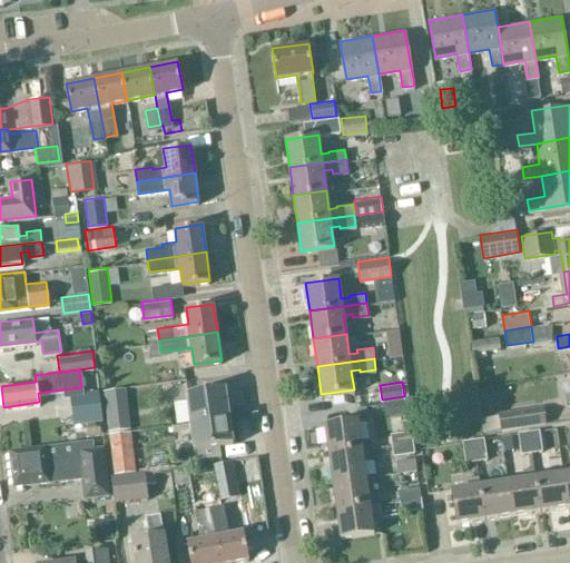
[(126,387),(104,391),(108,430),(130,427),(126,387)]
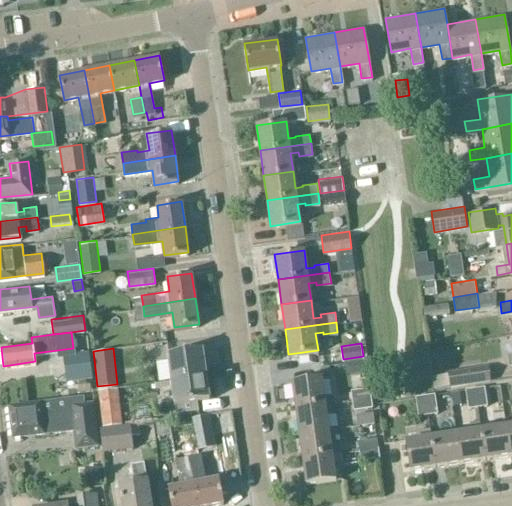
[(206,373),(202,348),(167,353),(171,377),(206,373)]
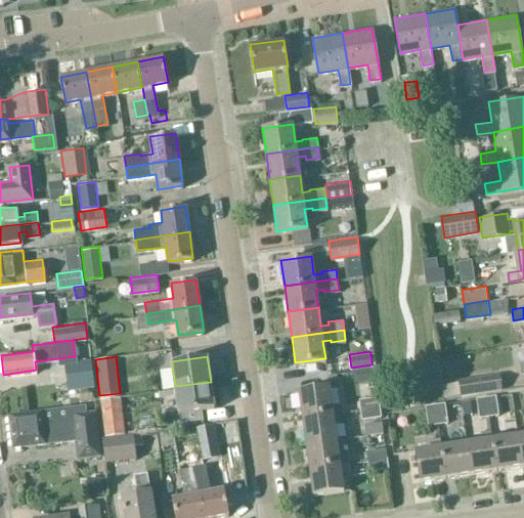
[(94,385),(90,357),(63,361),(68,389),(94,385)]
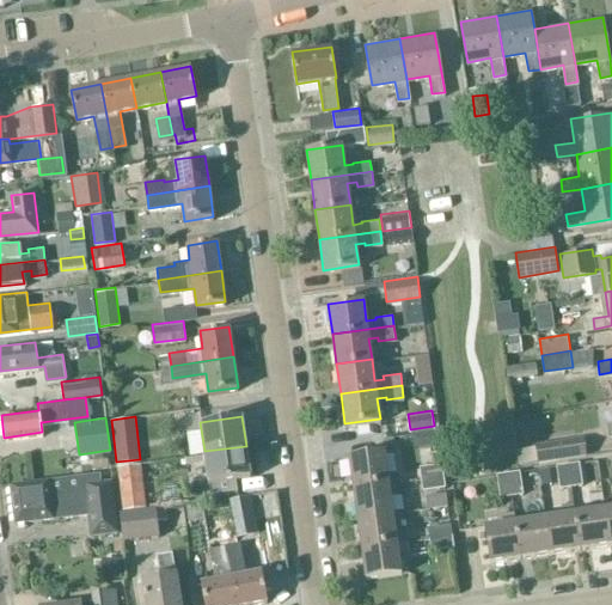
[(434,427),(405,432),(408,447),(436,442),(434,427)]
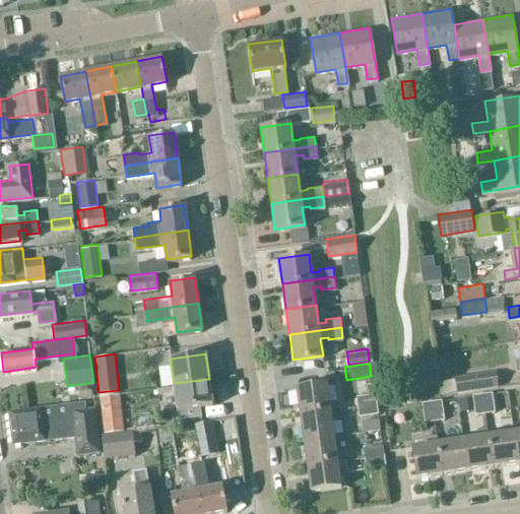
[(496,370),(455,376),(458,391),(498,384),(496,370)]
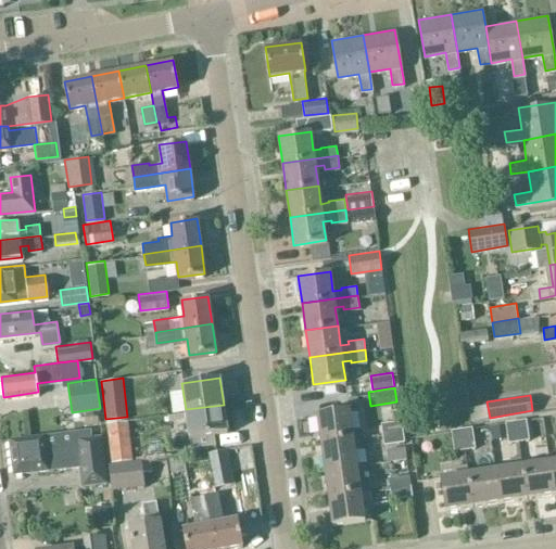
[(227,431),(224,405),(186,409),(189,436),(227,431)]
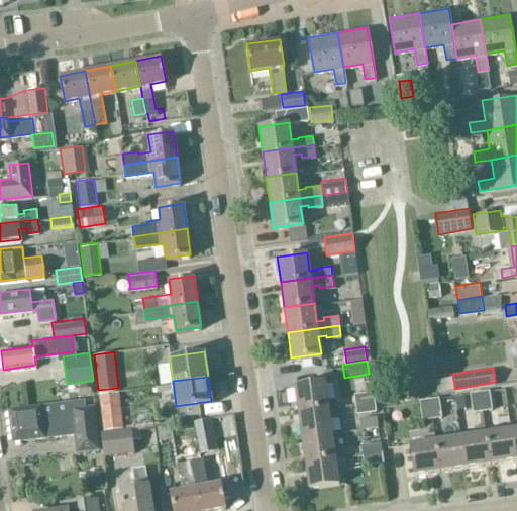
[(295,385),(298,410),(328,406),(325,381),(295,385)]
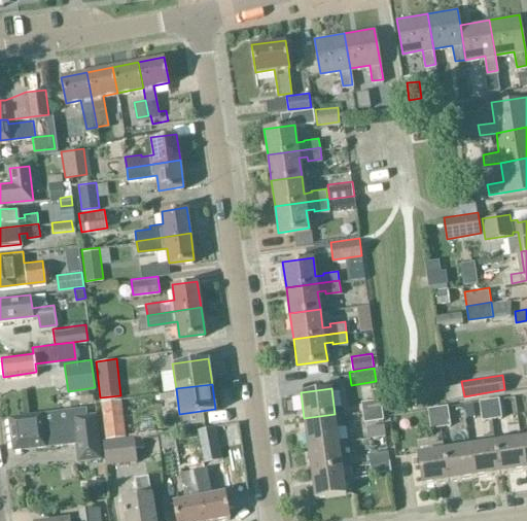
[(489,398),(492,417),(501,416),(498,396),(489,398)]
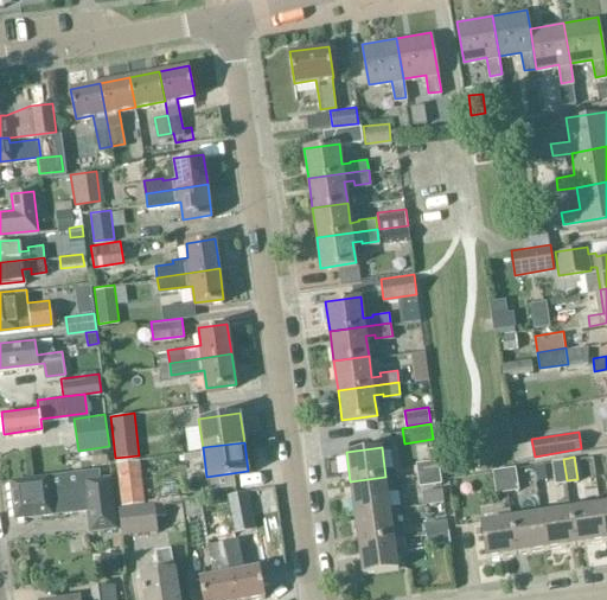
[(417,472),(440,467),(439,458),(416,461),(417,472)]
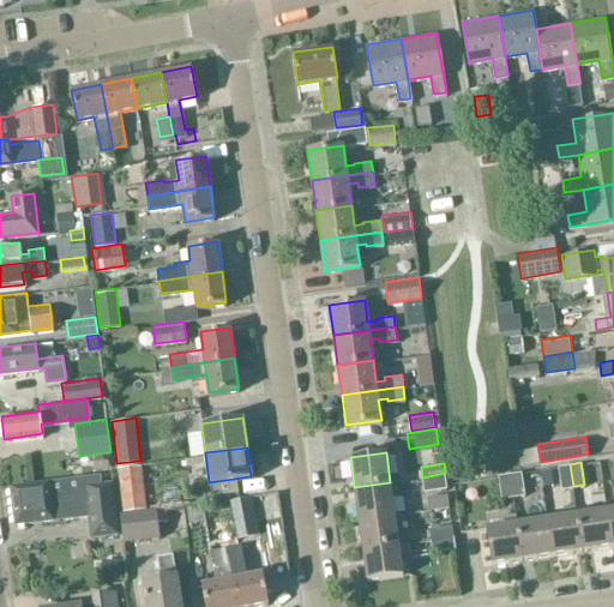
[(146,506),(142,464),(116,467),(122,509),(146,506)]
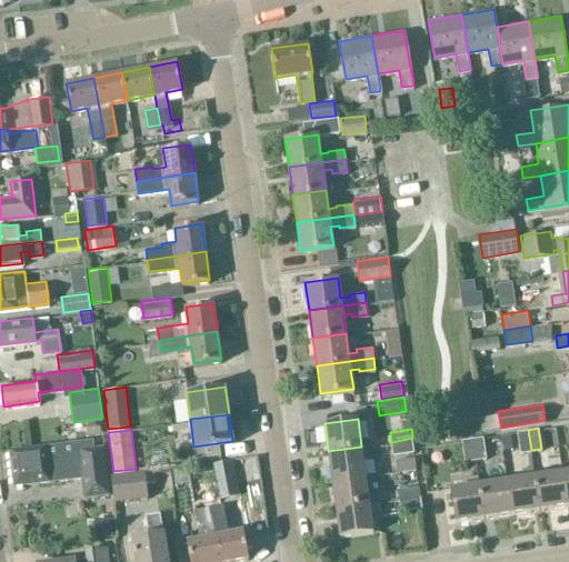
[(520,452),(531,450),(528,430),(517,431),(520,452)]
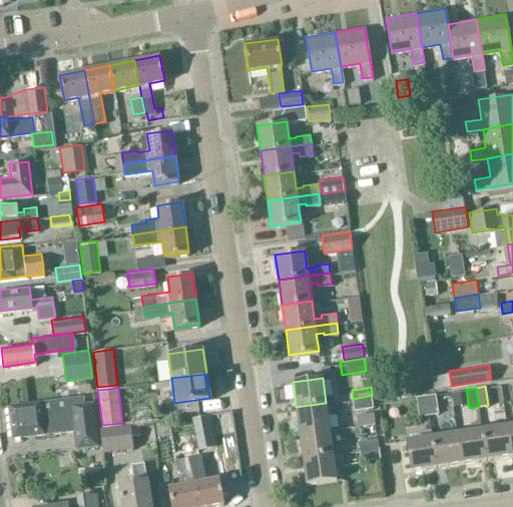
[(435,394),(426,395),(428,414),(438,412),(435,394)]
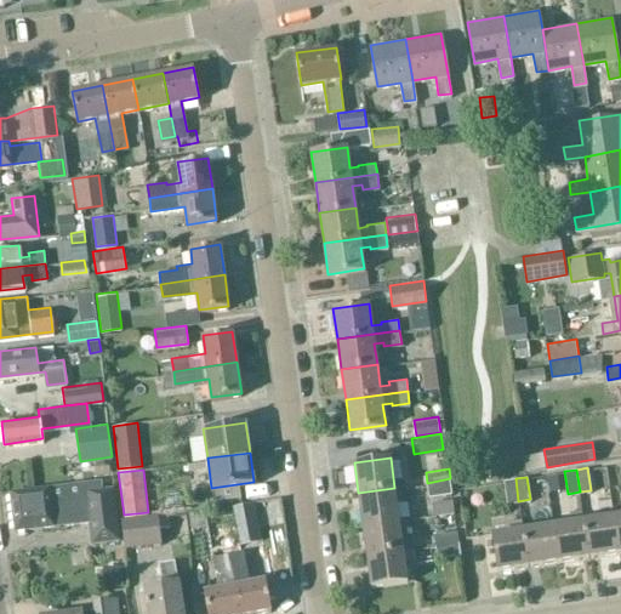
[(118,536),(115,517),(112,485),(101,487),(100,478),(10,489),(15,528),(90,519),(92,540),(118,536)]
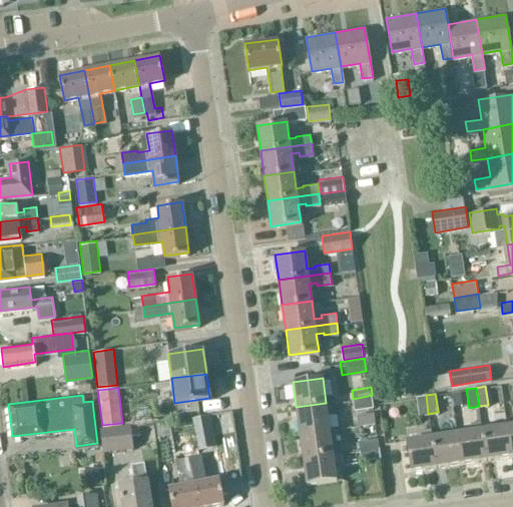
[(419,415),(428,414),(426,395),(416,396),(419,415)]
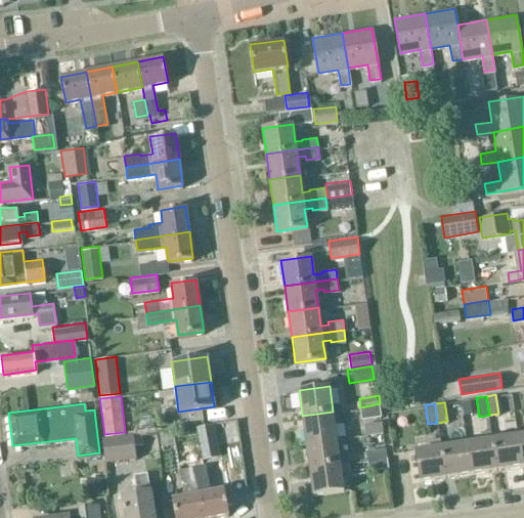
[(381,415),(380,405),(360,407),(361,418),(381,415)]
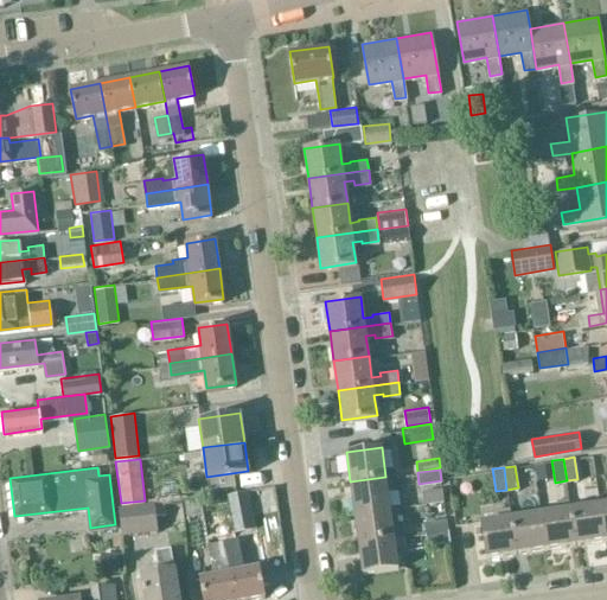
[(350,482),(355,511),(390,506),(385,477),(350,482)]
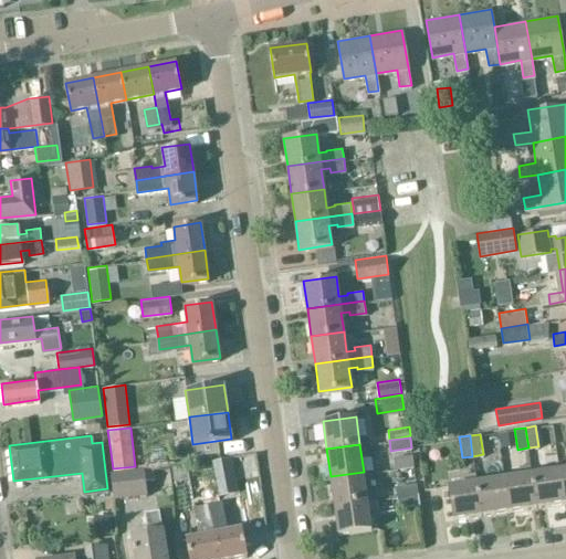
[(237,465),(236,455),(212,460),(215,467),(213,468),(219,499),(236,496),(231,466),(237,465)]
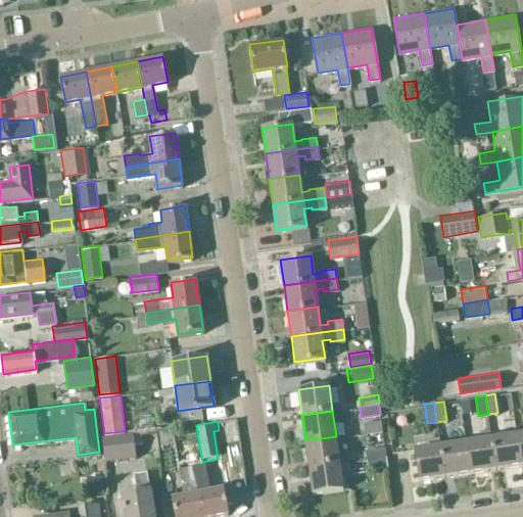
[(106,461),(136,456),(132,432),(102,437),(106,461)]
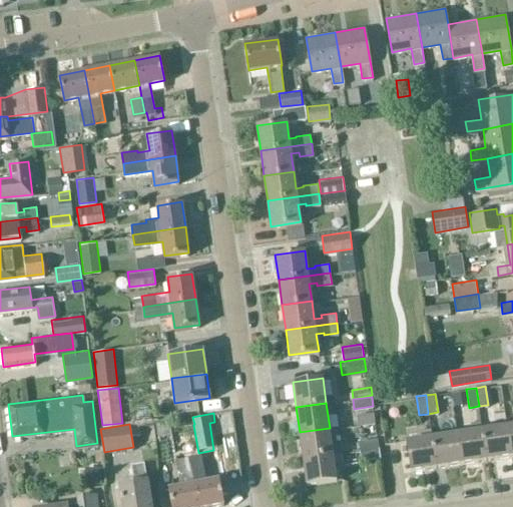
[(511,454),(507,425),(482,429),(486,458),(511,454)]
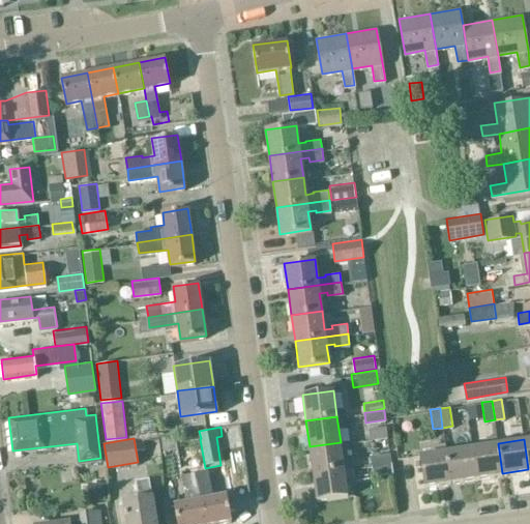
[(310,446),(313,473),(344,468),(341,442),(310,446)]
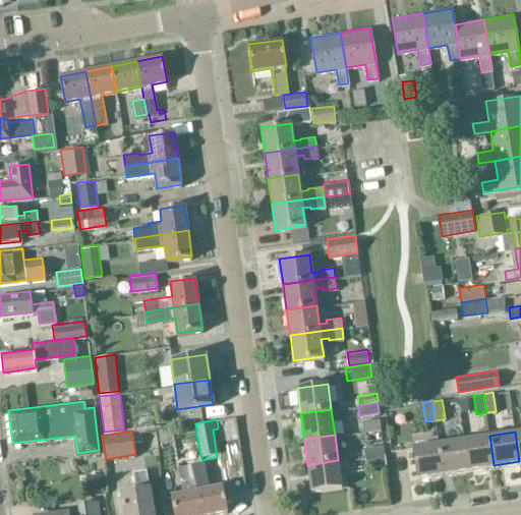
[(494,465),(489,436),(464,439),(468,469),(494,465)]
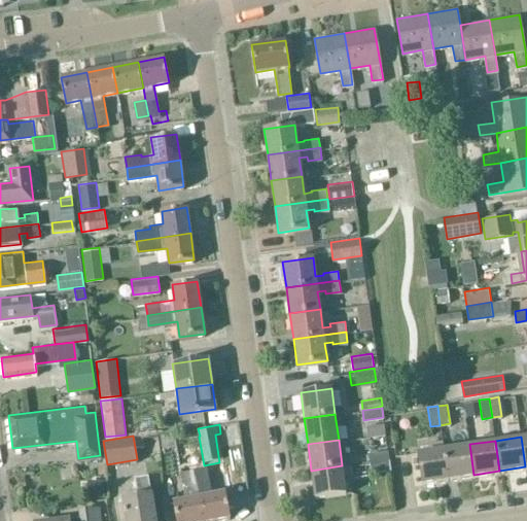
[(448,479),(473,475),(469,444),(444,448),(448,479)]
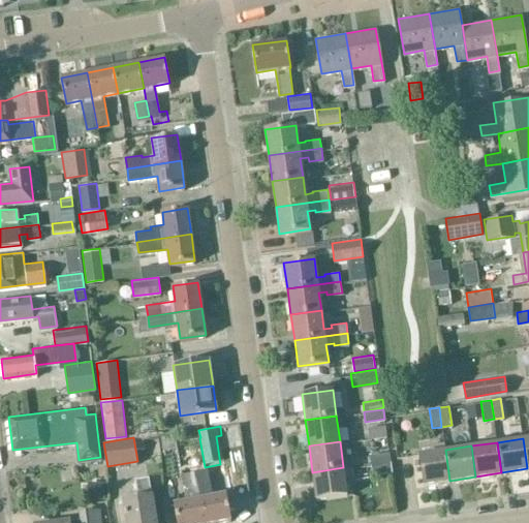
[(449,481),(445,450),(419,454),(424,484),(449,481)]
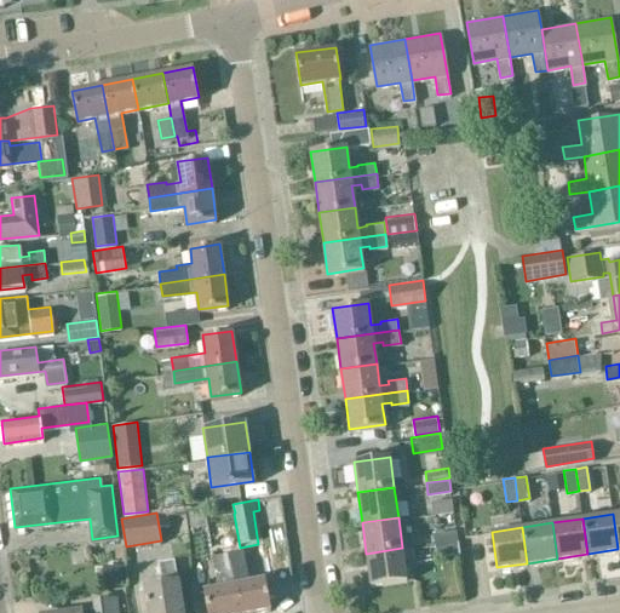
[(434,532),(435,544),(458,540),(455,528),(434,532)]
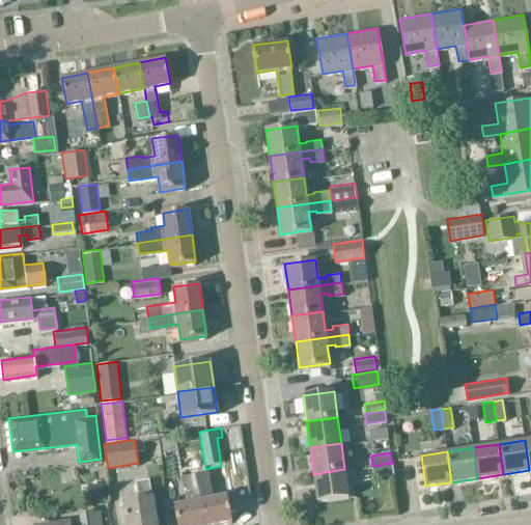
[(393,472),(392,463),(372,466),(374,475),(393,472)]
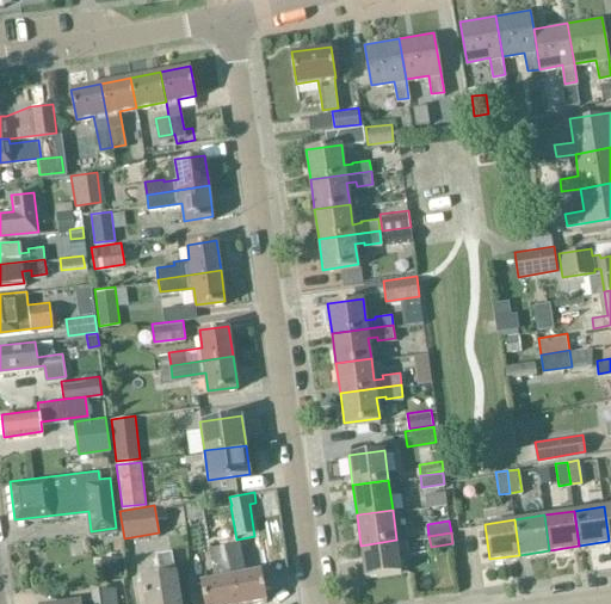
[(408,548),(407,538),(396,540),(360,546),(365,575),(401,571),(397,549),(408,548)]
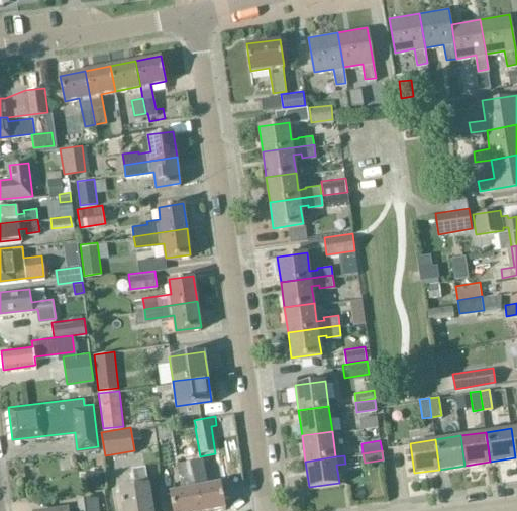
[(190,460),(200,510),(201,510),(225,506),(221,482),(206,485),(201,457),(190,460)]
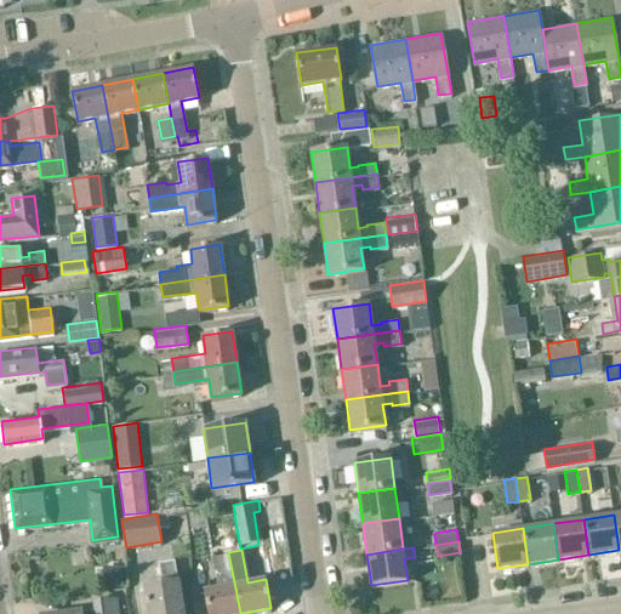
[(240,613),(228,552),(216,555),(222,586),(204,590),(208,613),(240,613)]
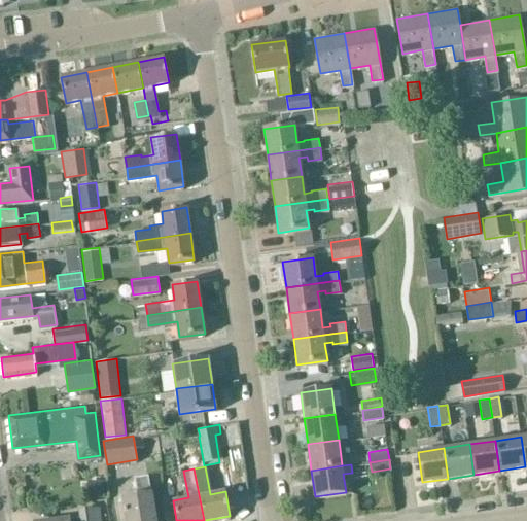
[(126,520),(155,520),(151,493),(148,475),(135,477),(138,495),(123,497),(126,520)]
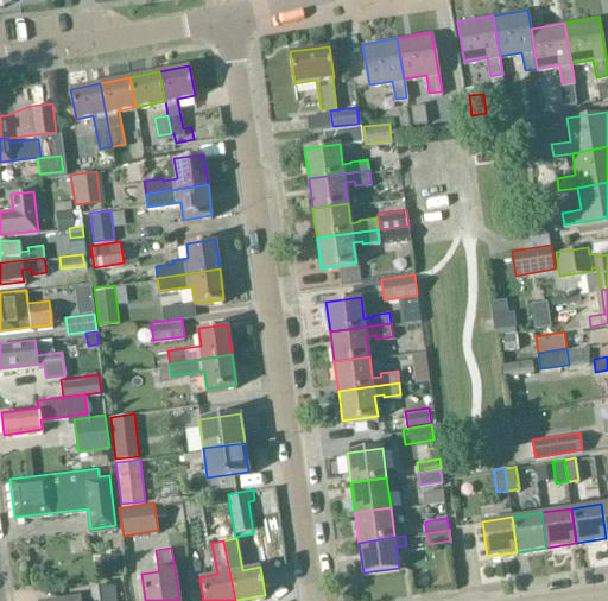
[(116,600),(115,590),(115,582),(90,586),(92,595),(81,596),(81,595),(38,600),(37,600),(116,600)]
